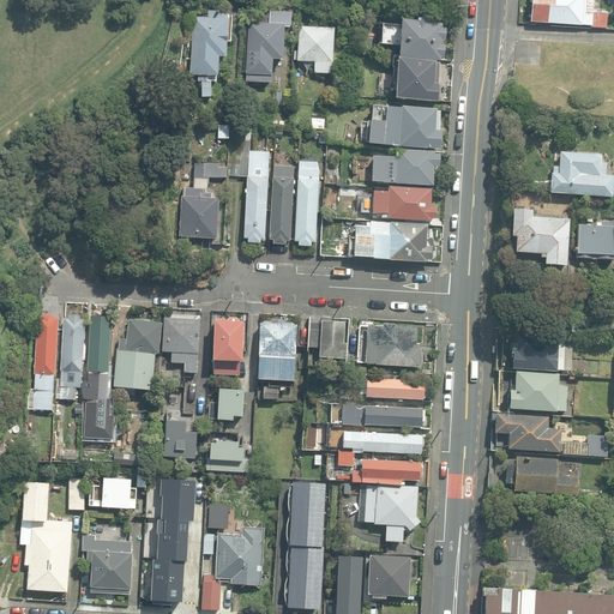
[(591,25),(606,26),(607,12),(593,11),(593,0),(530,0),(530,20),(591,24),(591,25)]
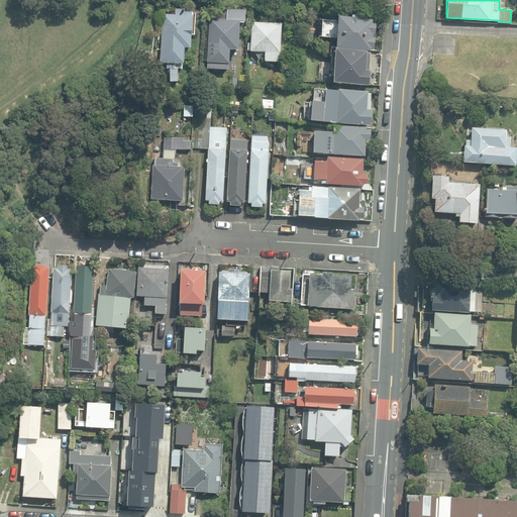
[(170,80),(178,80),(178,67),(183,67),(184,46),(190,46),(191,33),(194,34),(194,23),(191,23),(191,7),(175,7),(175,12),(162,12),(160,61),(167,62),(166,67),(170,67),(170,80)]
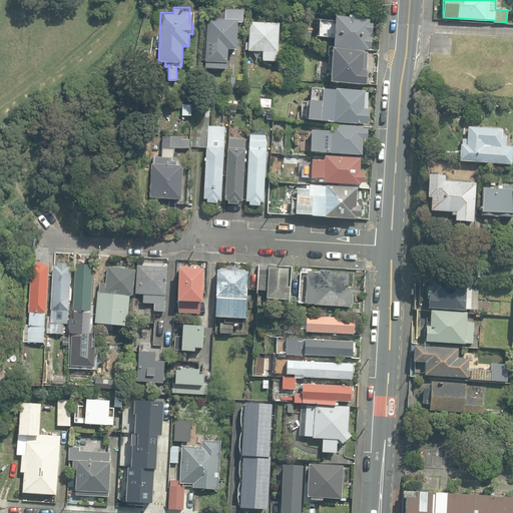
[(204,68),(226,70),(227,50),(235,51),(237,24),(242,24),(242,10),(224,9),(224,19),(207,19),(204,68)]
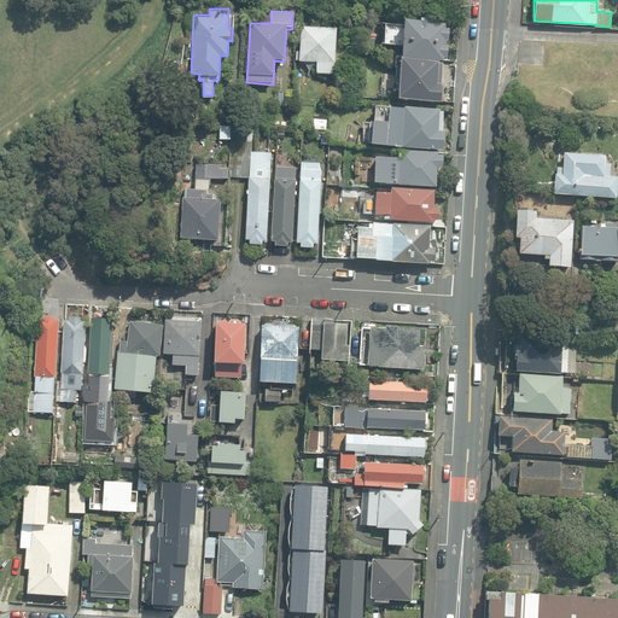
[(400,57),(442,59),(442,54),(445,56),(447,42),(443,42),(443,38),(447,38),(448,25),(444,25),(444,22),(426,21),(426,18),(419,17),(419,21),(402,19),(400,57)]
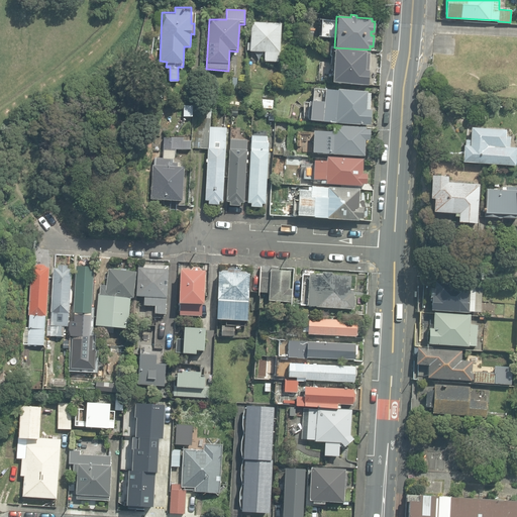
[(333,37),(333,19),(320,19),(320,36),(333,37)]
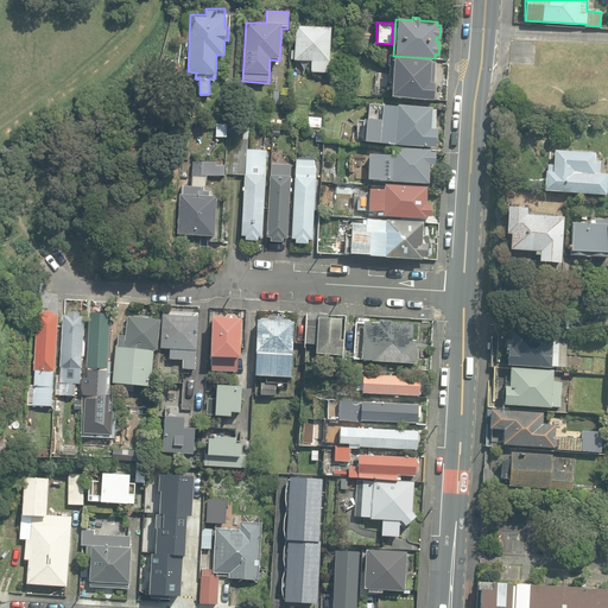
[(311,73),(327,74),(328,62),(329,62),(331,29),(296,26),(295,50),(291,50),(291,59),(311,61),(311,73)]
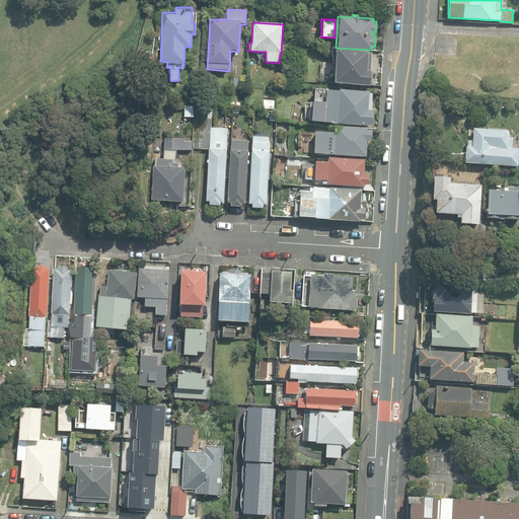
[(323,58),(331,58),(331,57),(334,57),(334,48),(329,48),(329,50),(323,49),(323,58)]
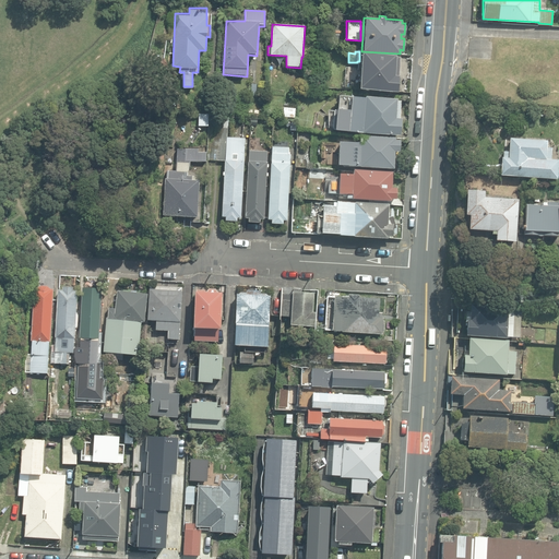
[(359,87),(399,90),(400,73),(397,73),(399,55),(360,52),(359,87)]
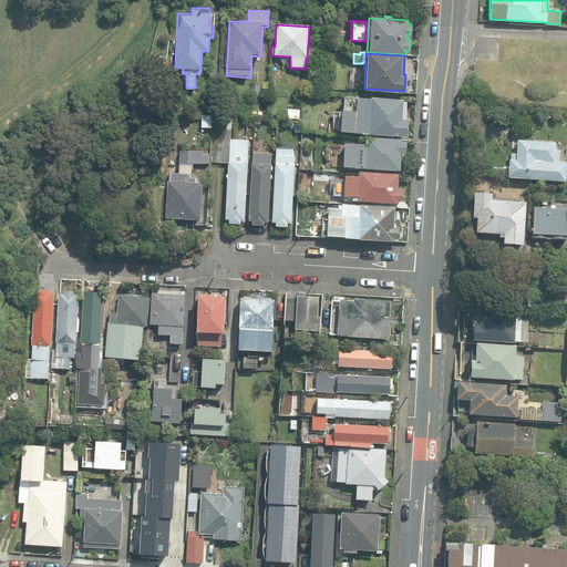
[(171,107),(181,106),(179,94),(171,95),(171,107)]
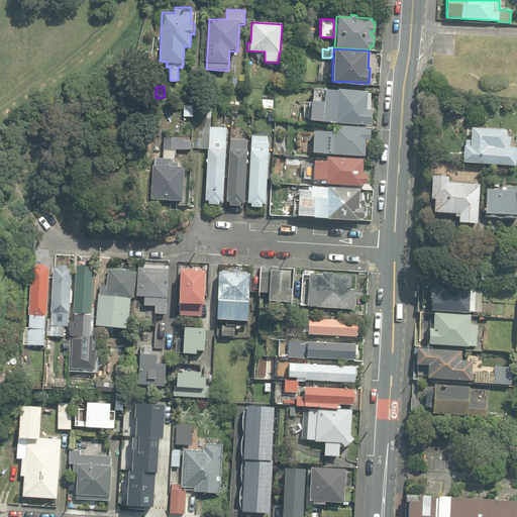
[(323,122),(371,126),(372,110),(370,110),(371,94),(368,93),(368,92),(337,90),(337,92),(325,91),(323,122)]
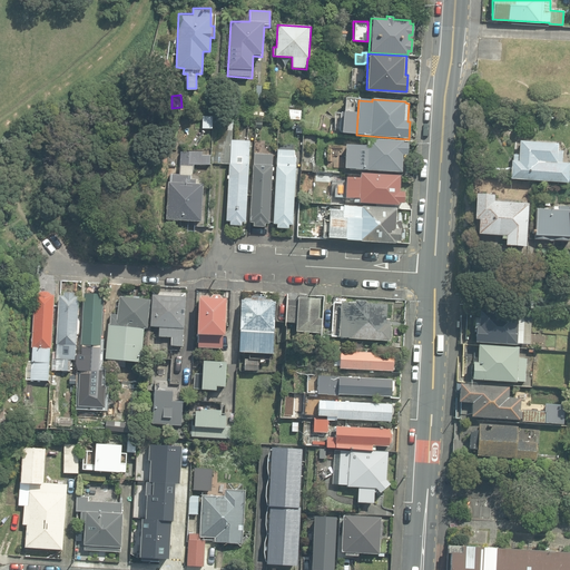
[(288,119),(301,120),(301,111),(290,110),(288,119)]
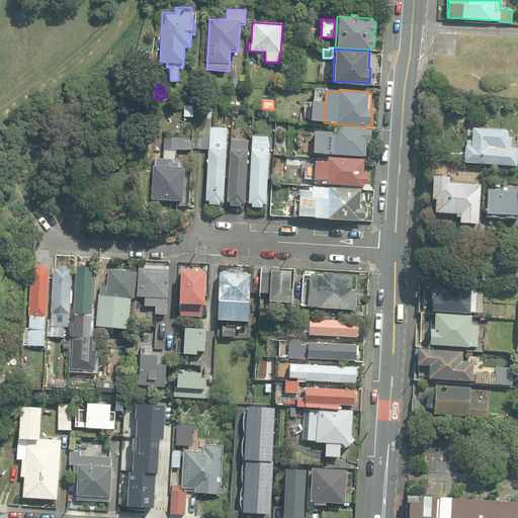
[(183,115),(191,115),(191,106),(183,106),(183,115)]
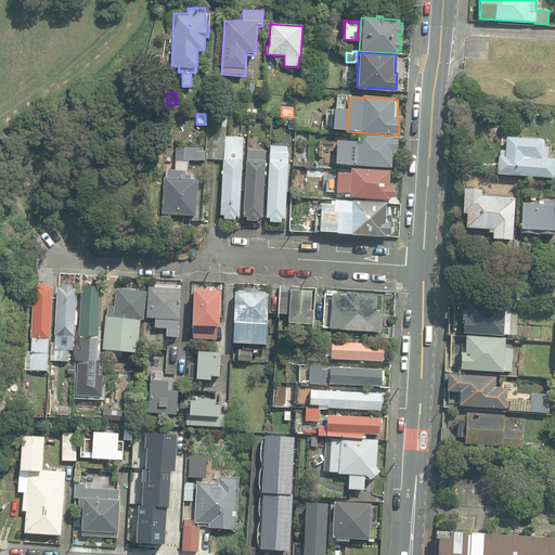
[(236,217),(239,217),(244,138),(224,137),(227,117),(218,116),(217,127),(209,126),(207,159),(223,160),(220,216),(223,216),(223,220),(236,221),(236,217)]
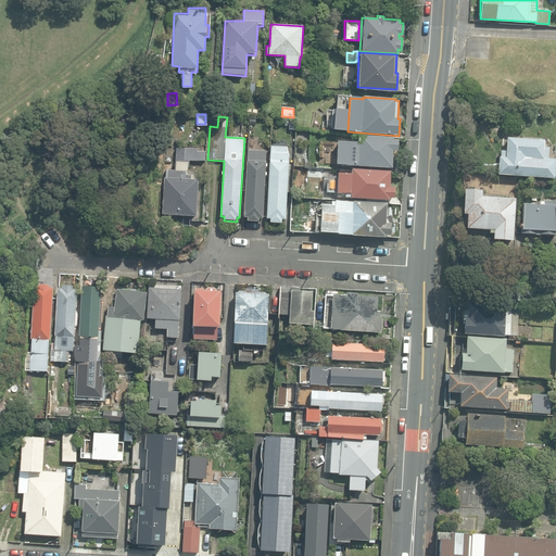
[(336,165),(392,168),(393,151),(399,152),(399,140),(393,139),(393,137),(359,136),(358,142),(338,141),(336,165)]
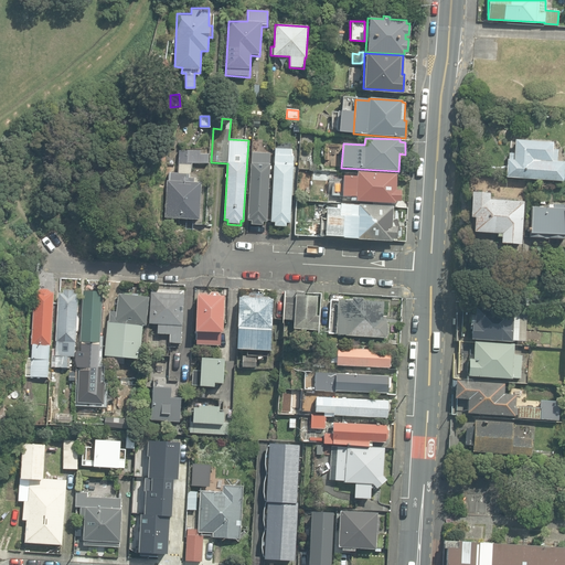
[(505,178),(563,181),(564,162),(557,162),(558,150),(553,150),(553,144),(515,140),(514,153),(509,153),(509,160),(507,160),(505,178)]
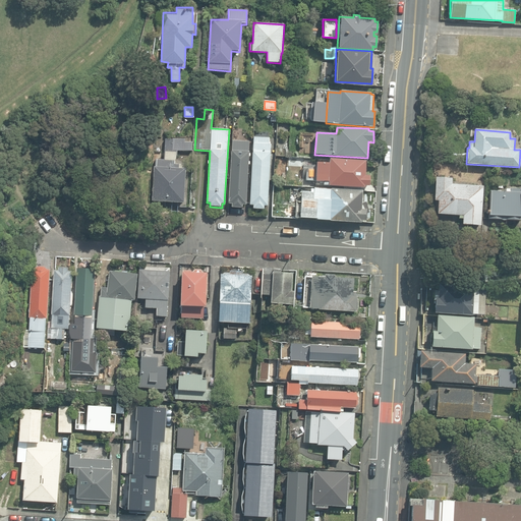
[(268,206),(271,143),(269,143),(269,138),(253,137),(250,205),(253,205),(253,209),(264,209),(264,206),(268,206)]
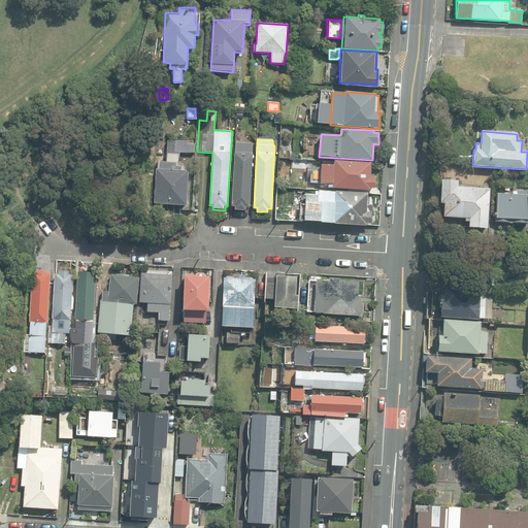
[(154,204),(186,205),(188,171),(187,171),(187,167),(176,166),(177,163),(179,159),(179,153),(194,154),(194,144),(187,144),(188,141),(167,140),(166,162),(157,161),(157,169),(156,169),(154,204)]
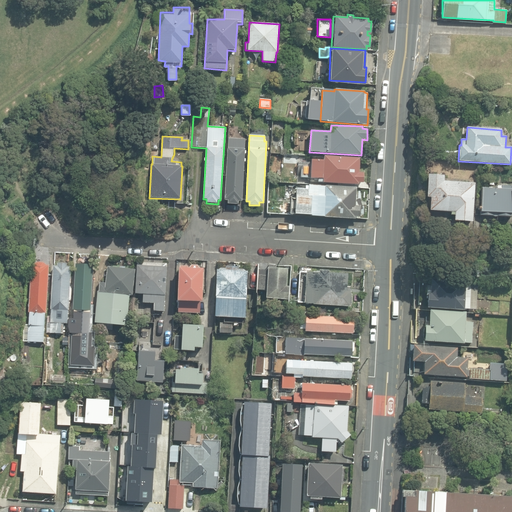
[(227,203),(238,204),(238,201),(242,201),(245,139),(228,138),(224,200),(227,200),(227,203)]
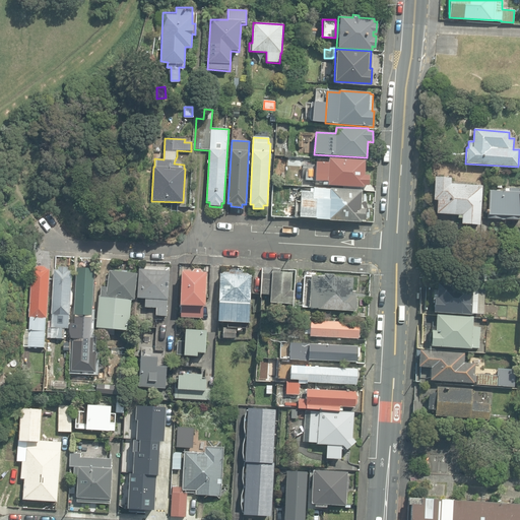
[(323,185),(365,187),(365,185),(369,186),(369,175),(365,175),(366,160),(329,158),(329,163),(313,161),(313,167),(316,167),(315,178),(323,178),(323,185)]
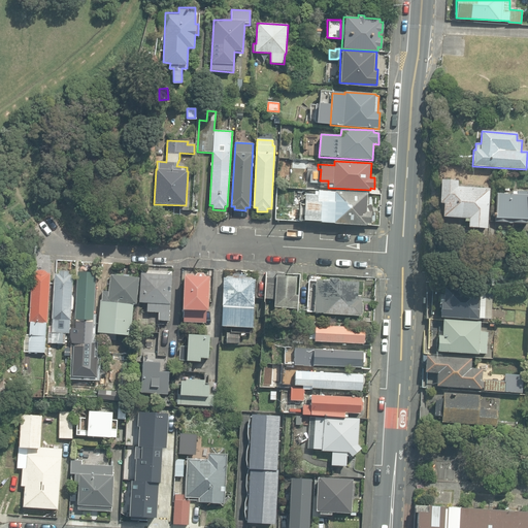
[(468,226),(487,226),(489,186),(457,185),(457,179),(440,178),(439,202),(443,202),(442,216),(464,217),(464,220),(468,220),(468,226)]
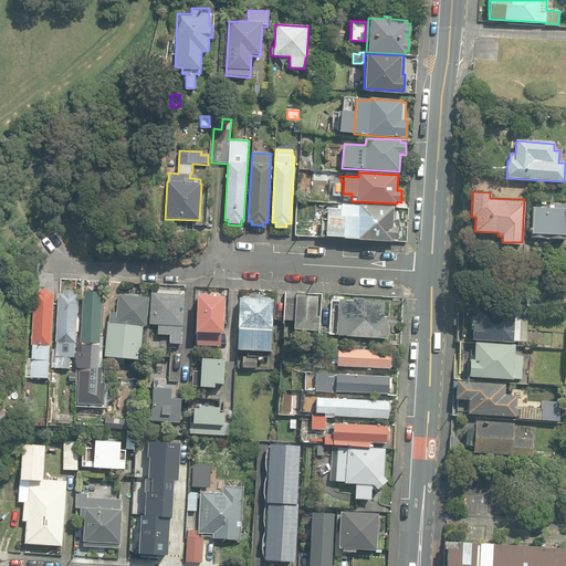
[(531,236),(565,238),(565,224),(565,223),(565,203),(549,203),(549,207),(532,206),(532,227),(528,227),(528,229),(531,229),(531,236)]
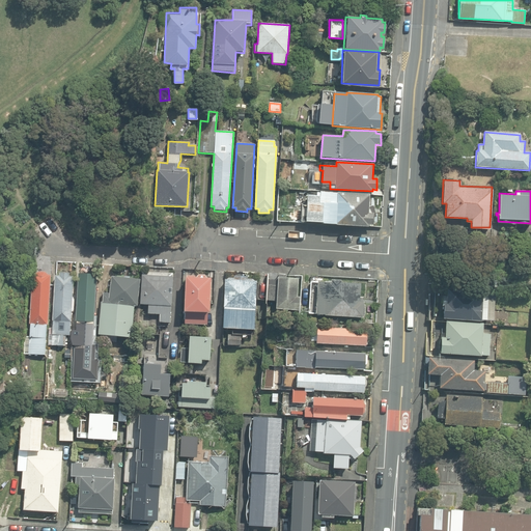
[(324,226),(369,228),(369,226),(373,226),(374,214),(369,214),(370,195),(320,192),(320,193),(317,193),(317,197),(308,196),(308,206),(303,206),(302,223),(324,224),(324,226)]
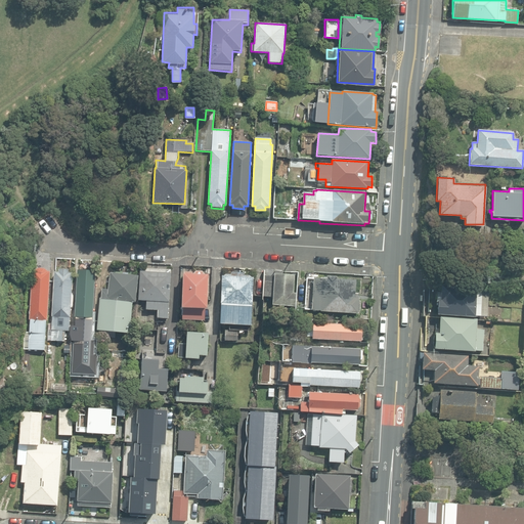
[(29,349),(45,350),(50,272),(48,271),(45,269),(39,268),(35,270),(33,270),(30,320),(31,320),(30,331),(26,331),(24,344),(29,344),(29,349)]
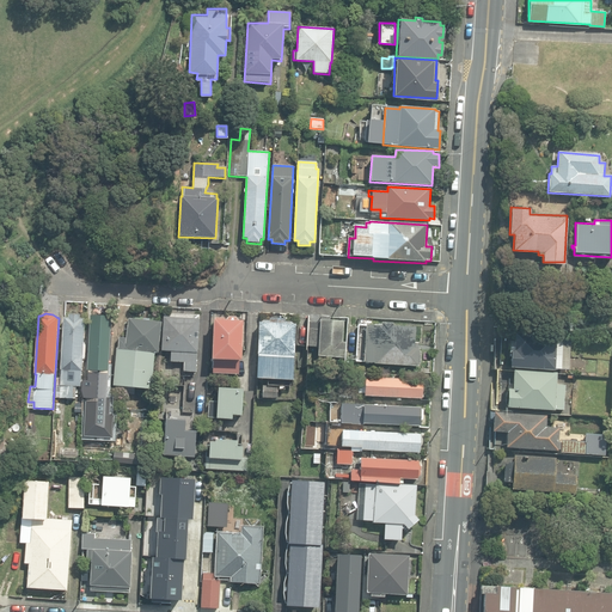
[(56,398),(75,398),(77,386),(81,386),(85,318),(81,318),(81,314),(69,314),(68,318),(65,318),(61,378),(57,378),(56,398)]
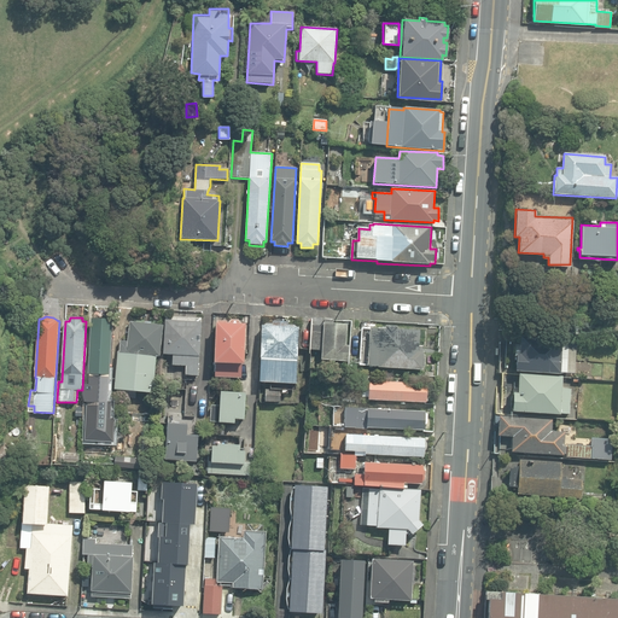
[(186,375),(198,375),(202,319),(167,318),(164,354),(173,355),(173,365),(186,366),(186,375)]
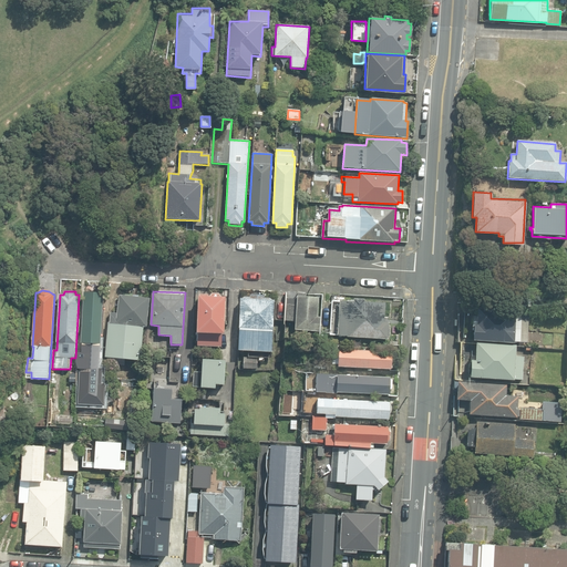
[(76,368),(99,369),(103,294),(84,292),(81,351),(78,351),(76,368)]
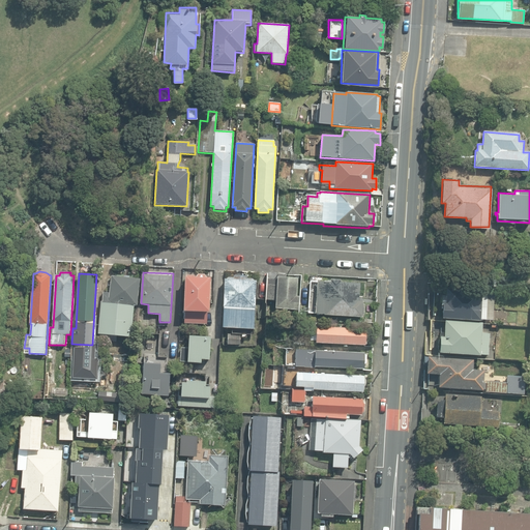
[(275,308),(297,311),(298,297),(296,297),(298,278),(286,277),(286,274),(277,273),(277,280),(268,280),(267,300),(275,301),(275,308)]
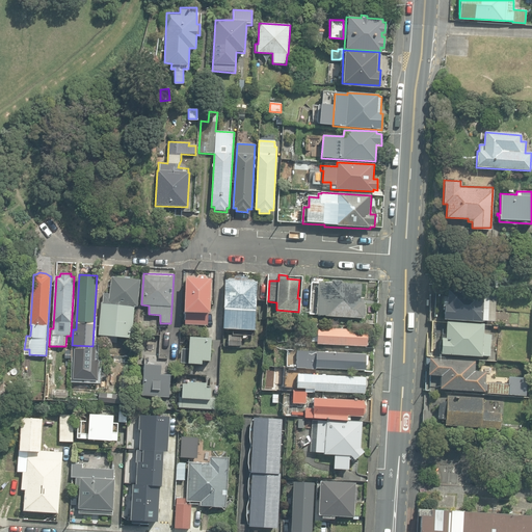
[(223,328),(255,330),(257,283),(253,280),(247,280),(247,277),(235,276),(235,278),(230,278),(225,281),(223,328)]
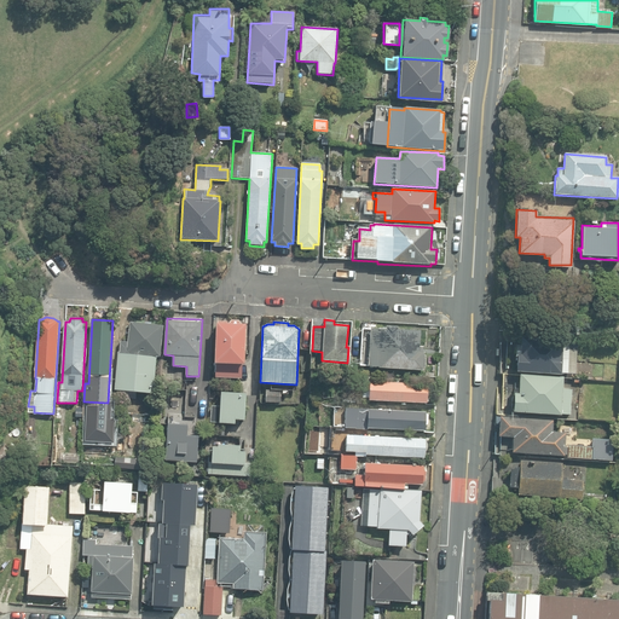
[(114,389),(154,393),(157,357),(160,357),(163,327),(129,323),(128,342),(121,341),(120,352),(119,352),(114,389)]
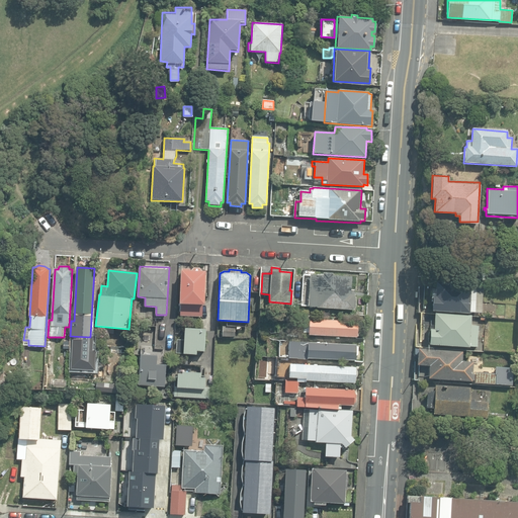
[(202,317),(205,272),(181,271),(179,304),(180,305),(180,316),(202,317)]
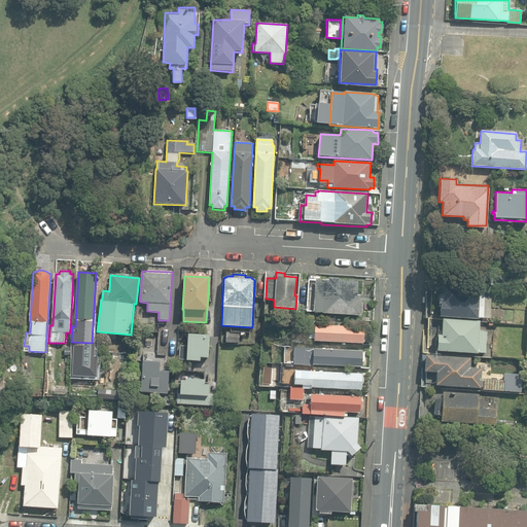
[(313,313),(360,315),(360,313),(362,313),(363,303),(360,303),(361,295),(357,295),(358,282),(339,281),(339,279),(328,278),(328,281),(315,280),(315,290),(310,290),(309,299),(314,300),(313,313)]
